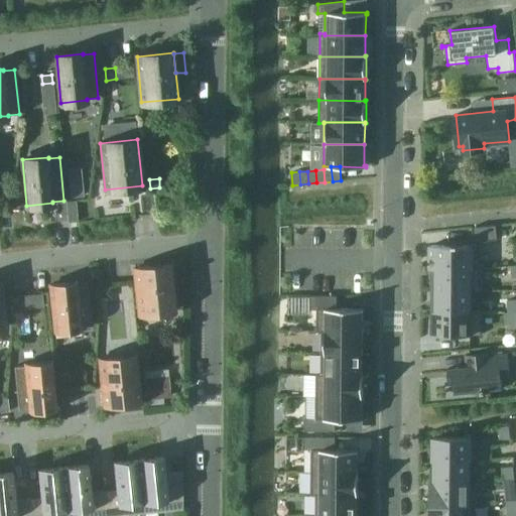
[(77,213),(68,214),(69,222),(78,221),(77,213)]
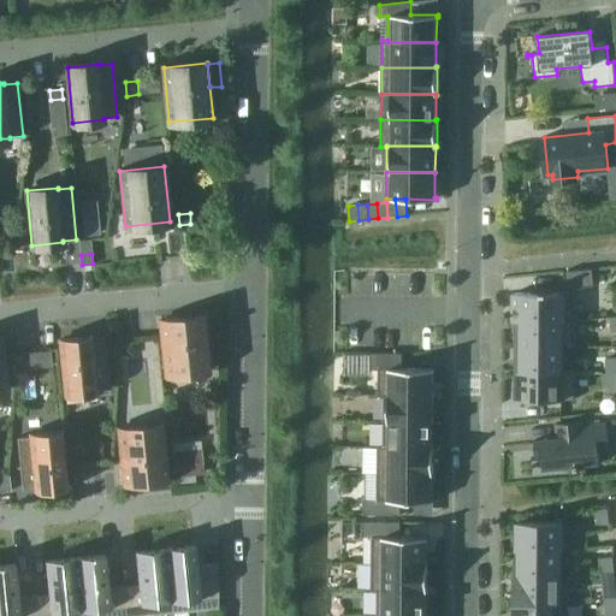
[(594,285),(592,268),(563,272),(566,289),(594,285)]
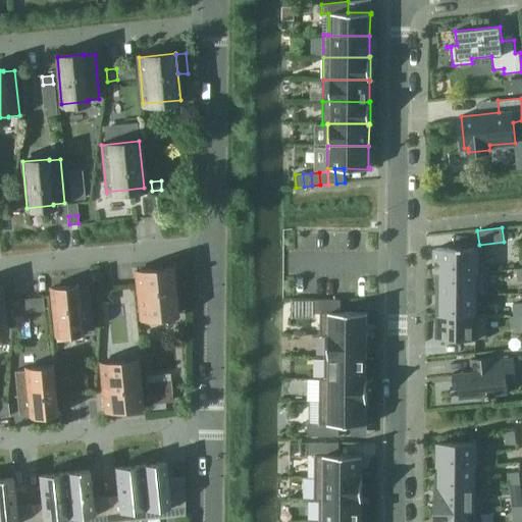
[(482,271),(482,270),(482,249),(463,248),(463,247),(460,247),(460,248),(454,248),(454,247),(450,247),(450,248),(436,248),(436,272),(440,272),(440,271),(482,271)]
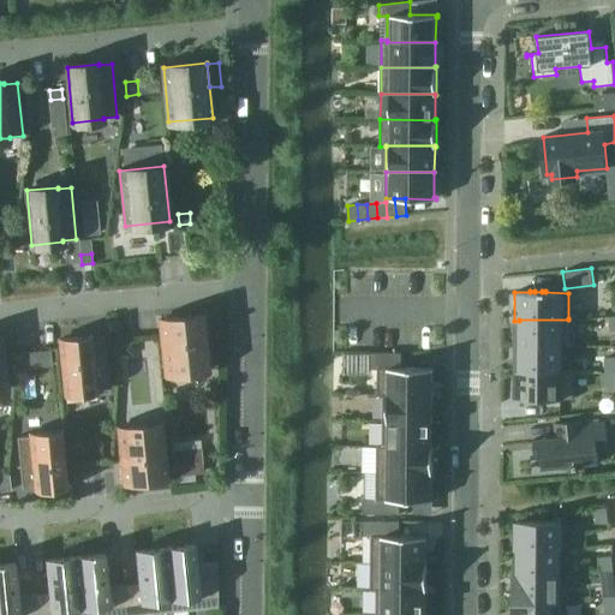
[(160,320),(166,375),(210,370),(204,315),(160,320)]
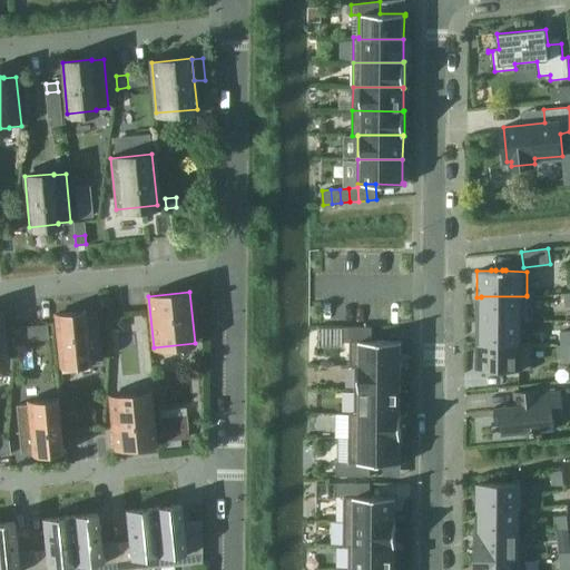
[(521,321),(521,322),(532,322),(532,295),(527,295),(527,296),(481,296),(481,297),(481,320),(521,321)]
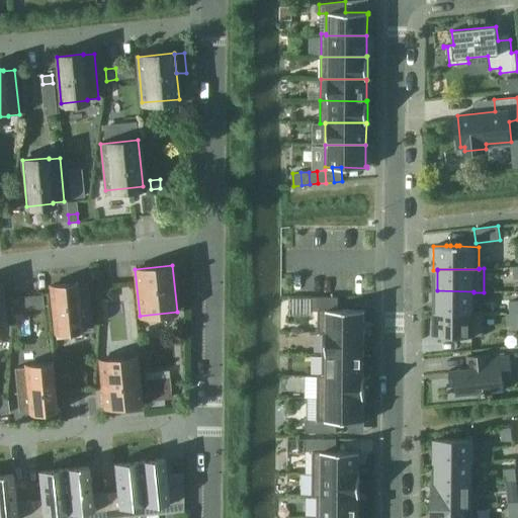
[(82,328),(92,327),(88,283),(77,284),(77,283),(51,285),(56,332),(82,329),(82,328)]
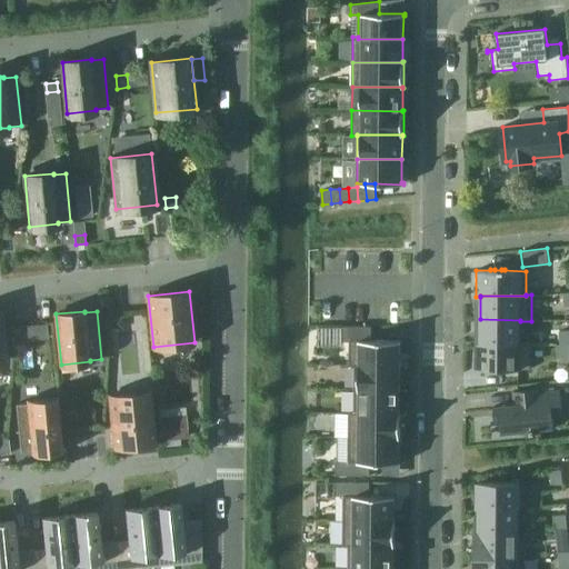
[(119,328),(123,323),(123,317),(111,317),(111,329),(119,328)]
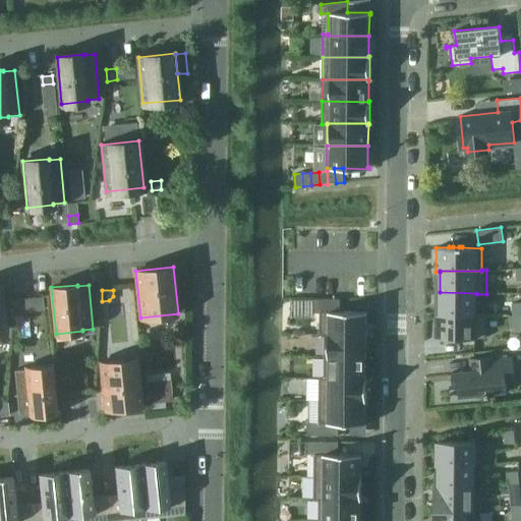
[(440,292),(440,314),(476,314),(476,313),(476,294),(476,293),(440,292)]
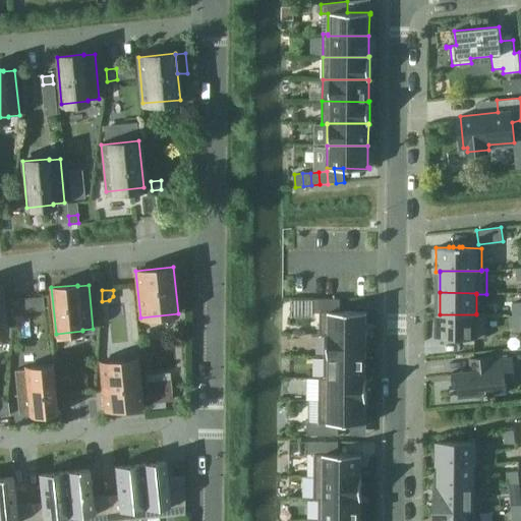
[(30,298),(16,299),(17,312),(31,311),(30,298)]
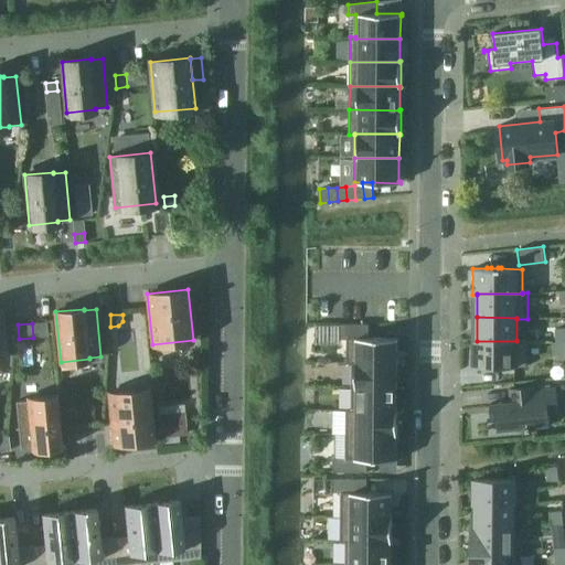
[(347,363),(352,363),(397,363),(397,339),(398,339),(398,338),(369,338),(369,324),(340,323),(340,339),(348,339),(347,363)]
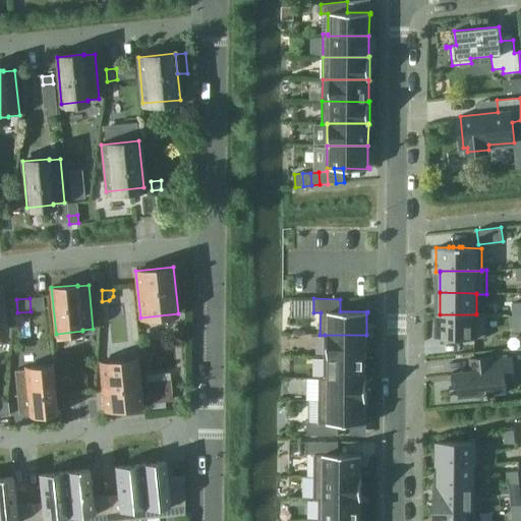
[(486,313),(476,313),(476,314),(440,314),(440,338),(485,338),(486,313)]
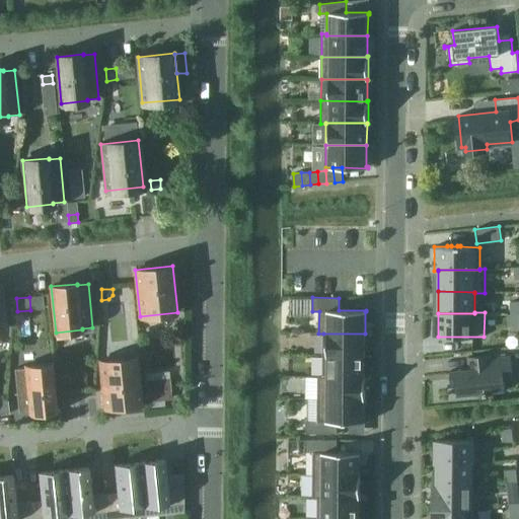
[(518,324),(518,312),(512,314),(508,314),(509,326),(518,324)]
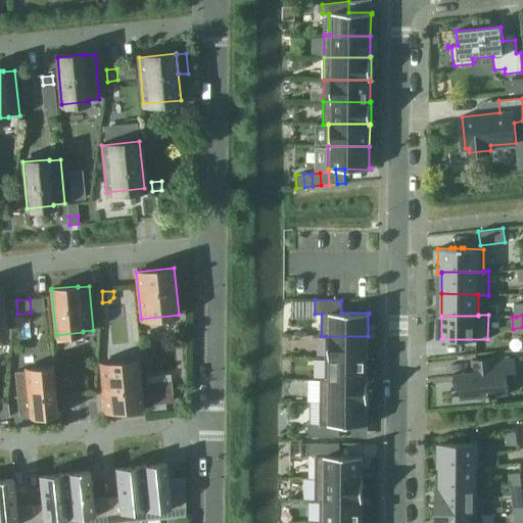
[(326,336),(326,358),(368,358),(368,336),(326,336)]
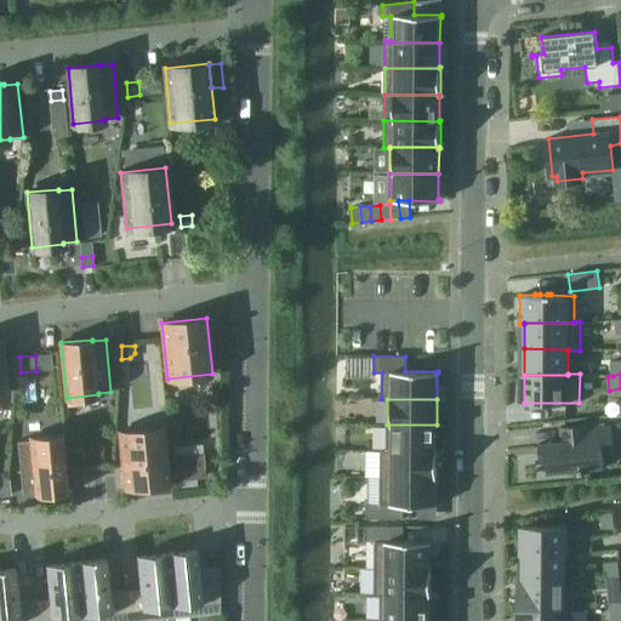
[(537,443),(539,457),(545,457),(546,472),(563,469),(563,473),(587,471),(586,467),(603,466),(602,454),(611,453),(609,426),(587,428),(587,423),(559,426),(562,440),(537,443)]
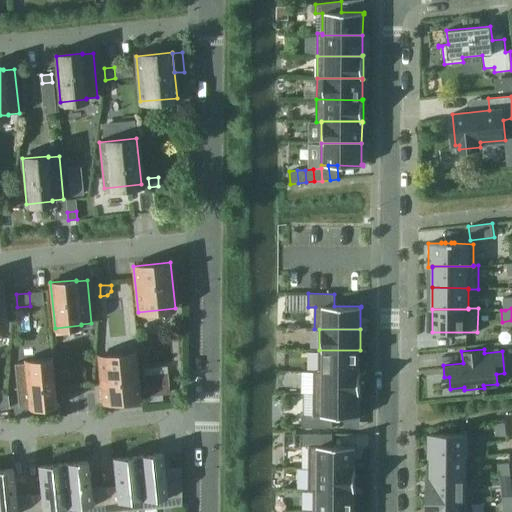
[(359,371),(360,350),(319,350),(319,371),(319,372),(359,372),(359,371)]
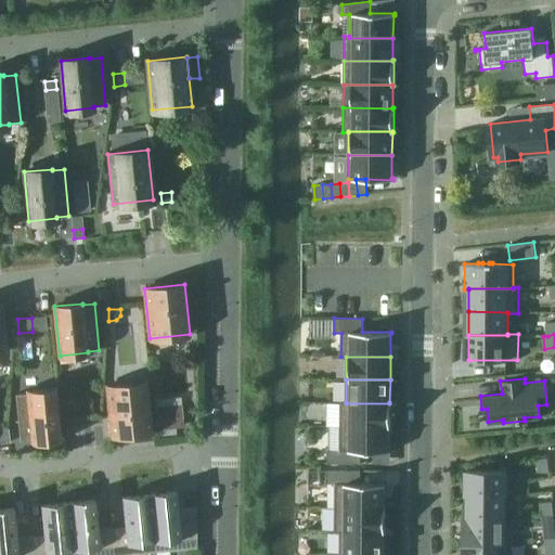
[(151,431),(145,382),(105,386),(111,436),(151,431)]
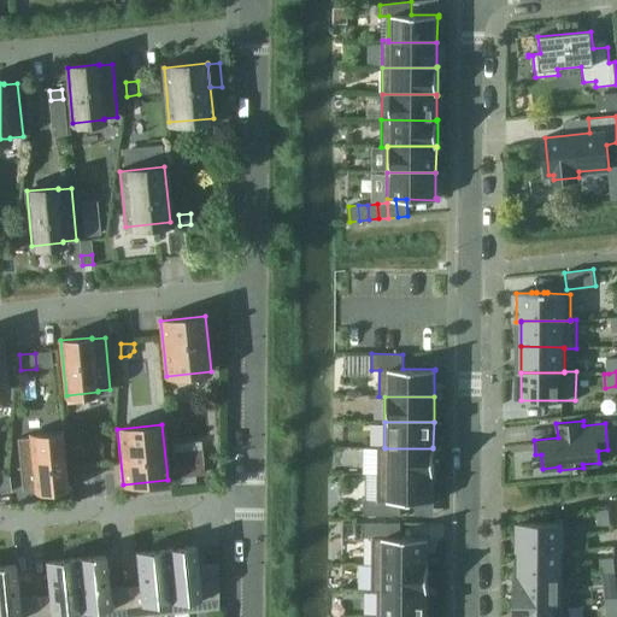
[(16,439),(21,491),(34,489),(35,491),(65,487),(60,433),(29,435),(29,438),(16,439)]
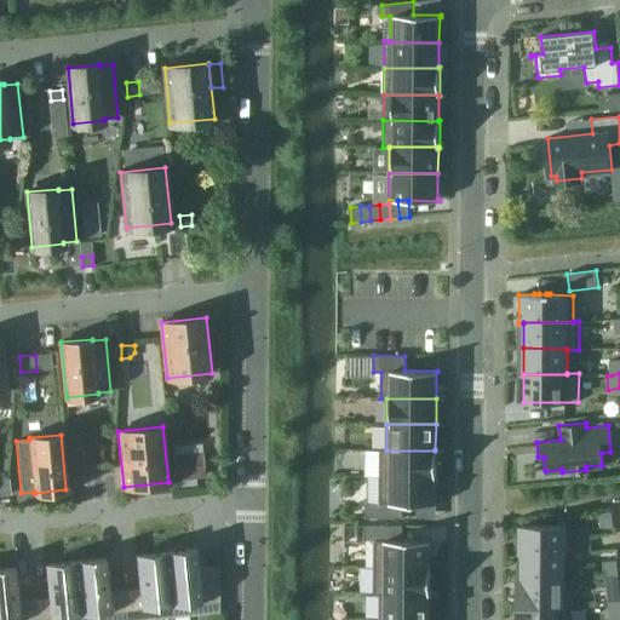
[(380,449),(380,476),(435,477),(435,478),(436,478),(437,449),(435,449),(435,451),(386,451),(386,449),(380,449)]
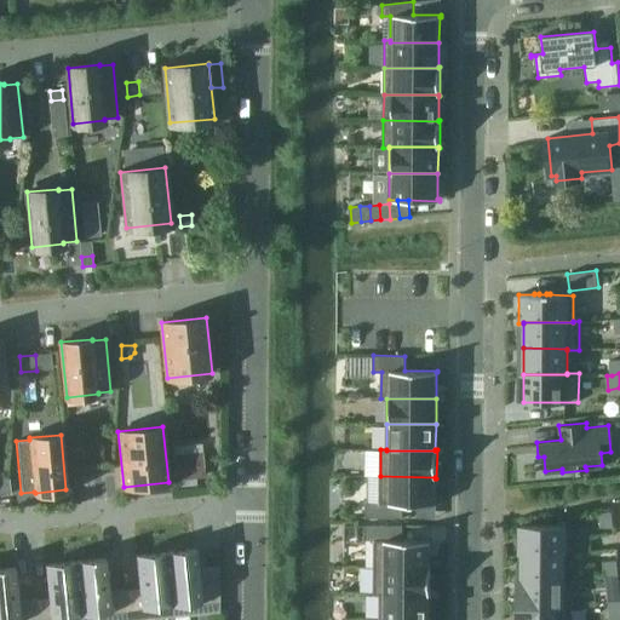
[(177,480),(201,477),(199,454),(174,457),(177,480)]
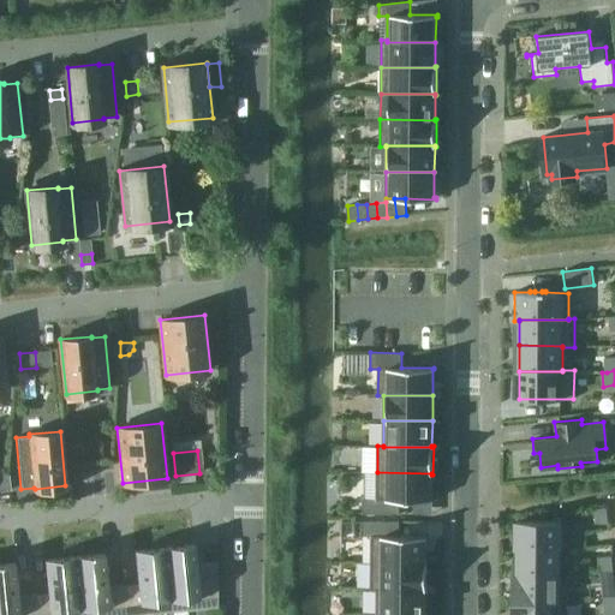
[(431,499),(431,475),(431,473),(377,472),(377,500),(381,500),(390,500),(400,500),(433,500),(433,499),(431,499)]
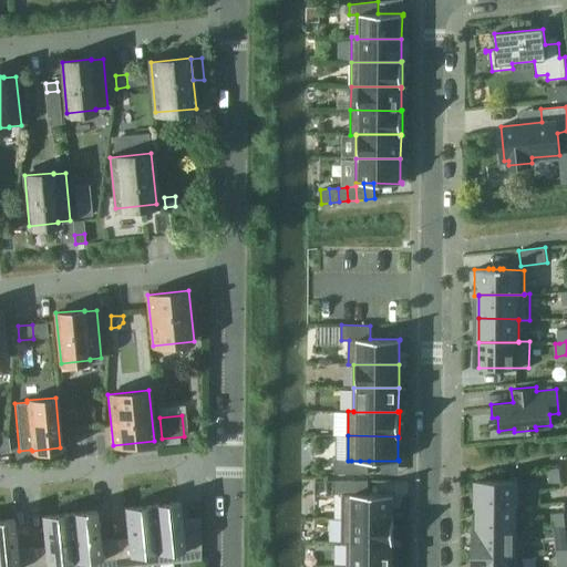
[(549,482),(560,481),(559,467),(548,470),(549,482)]
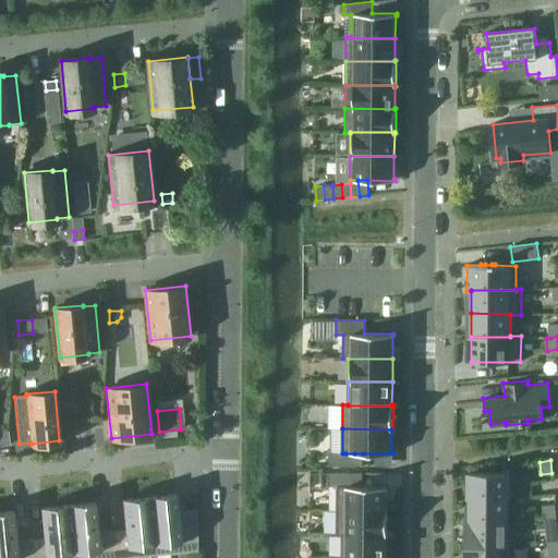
[(470,497),(509,497),(509,473),(470,472),(470,497)]
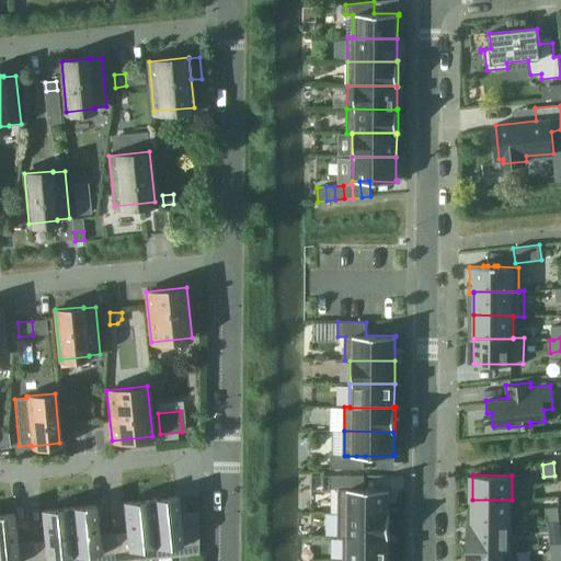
[(339,489),(339,513),(389,514),(389,513),(389,490),(390,490),(390,489),(364,489),(355,489),(347,489),(339,489)]
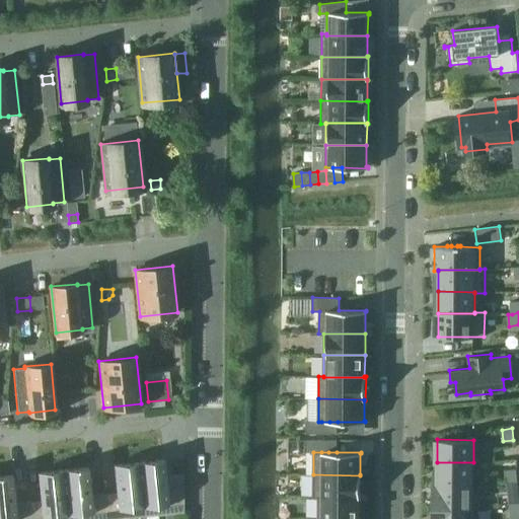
[(163,460),(139,462),(145,516),(183,512),(183,486),(167,488),(164,458),(163,458),(163,459),(163,460)]
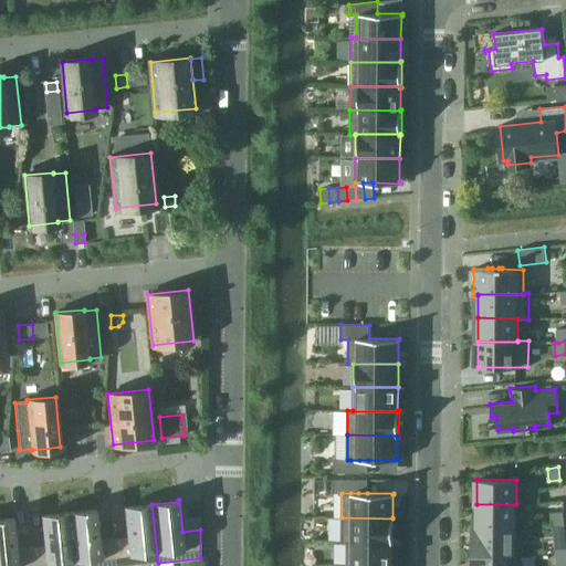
[(129,565),(158,563),(152,504),(126,507),(125,506),(125,505),(124,505),(127,537),(114,538),(116,565),(129,565)]
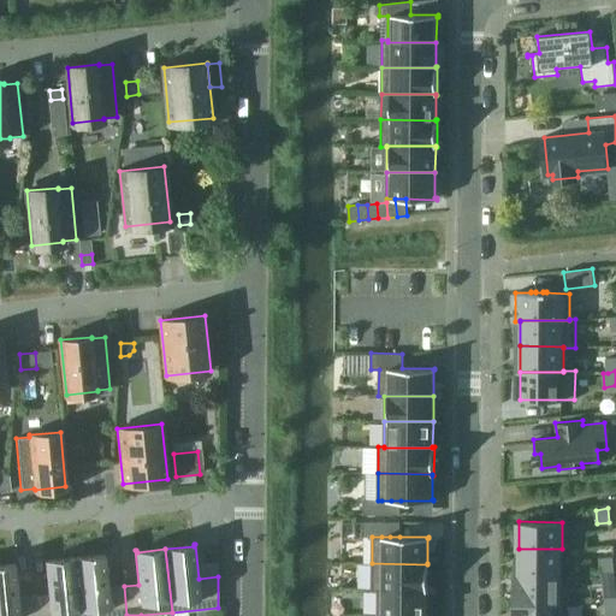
[(514,561),(514,575),(561,575),(562,549),(519,549),(519,561),(514,561)]
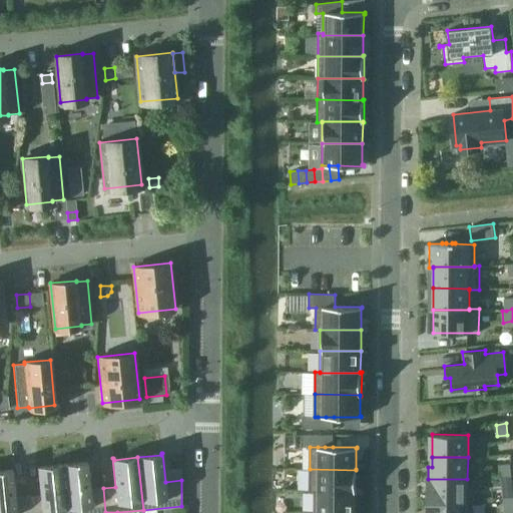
[(62,465),(67,512),(105,512),(103,488),(90,489),(87,461),(87,462),(86,462),(62,465)]
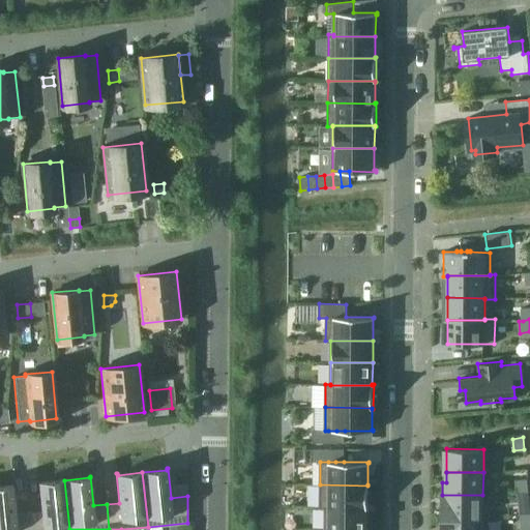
[(69,529),(64,480),(40,482),(40,481),(39,482),(39,481),(38,481),(41,510),(29,512),(30,529),(69,529)]
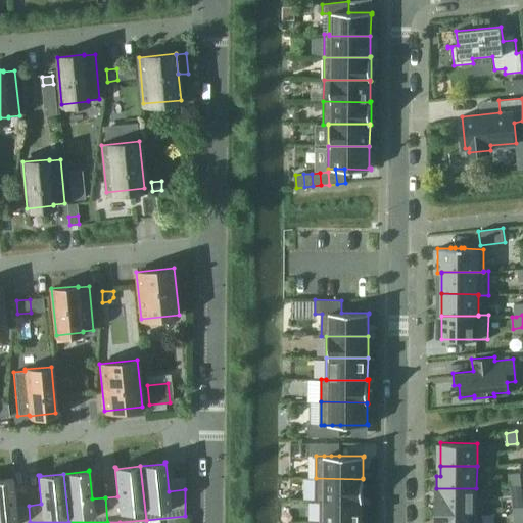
[(510,476),(512,488),(522,487),(520,475),(510,476)]
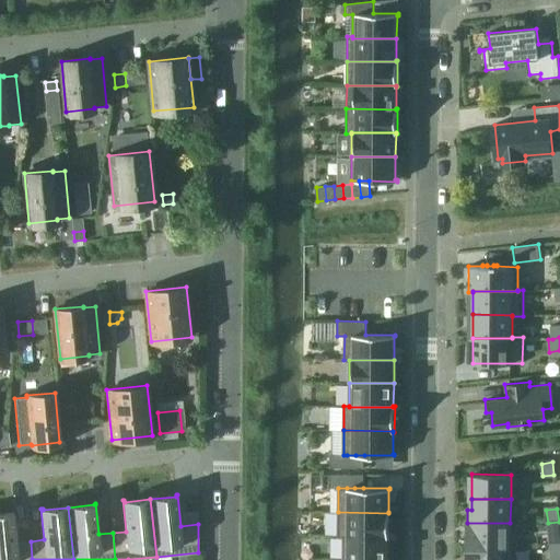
[(12,513),(0,514),(0,559),(32,559),(31,541),(16,543),(14,511),(13,512),(12,512),(12,513)]
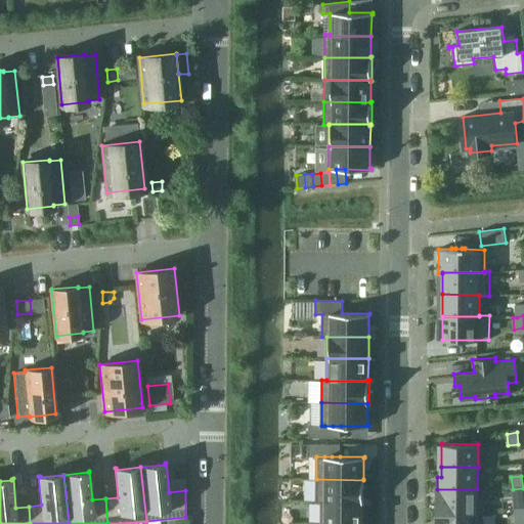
[(363,480),(316,479),(316,503),(321,503),(321,501),(362,501),(362,503),(364,503),(364,479),(363,479),(363,480)]
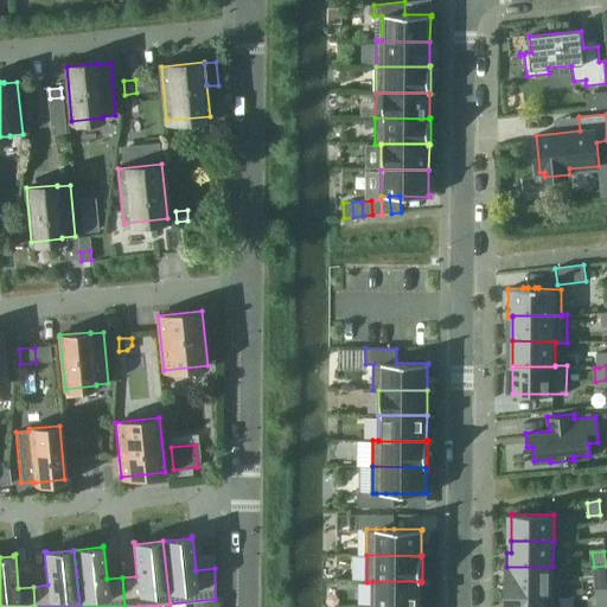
[(606,566),(594,567),(595,581),(606,580),(606,566)]
